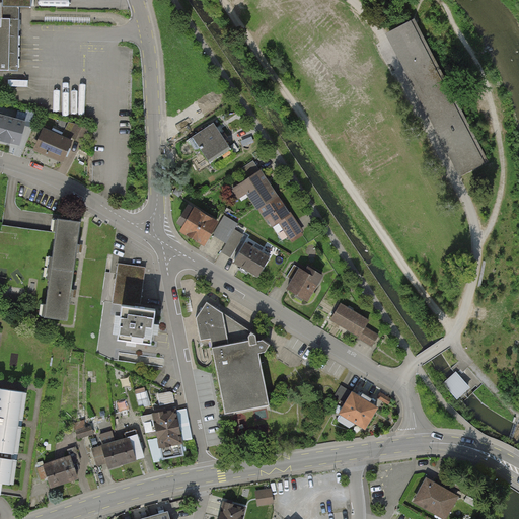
[(2,0),(2,18),(12,18),(21,18),(31,18),(31,14),(31,0),(2,0)]
